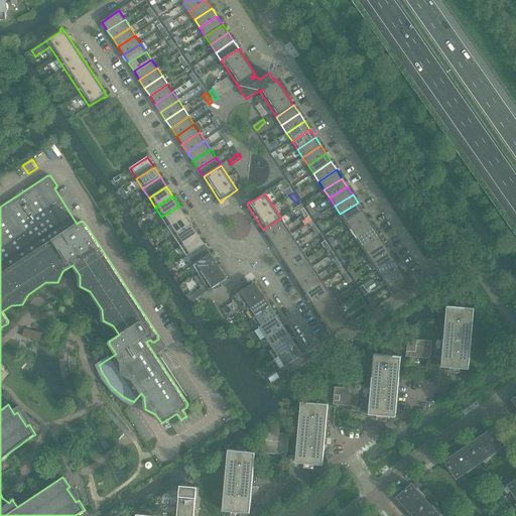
[(358,203),(340,214),(346,222),(363,211),(358,203)]
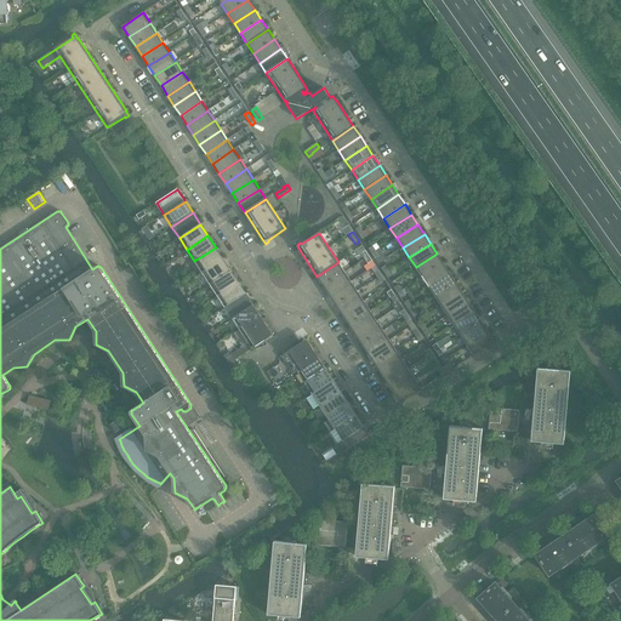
[(216,248),(194,261),(201,273),(223,258),(216,248)]
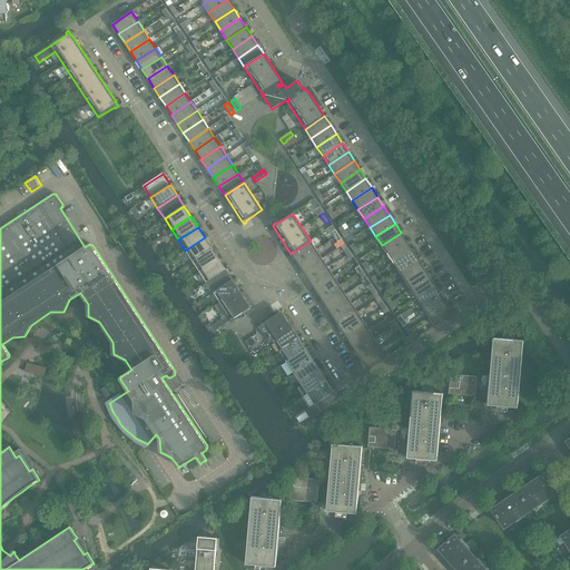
[(401,233),(382,245),(387,254),(406,242),(401,233)]
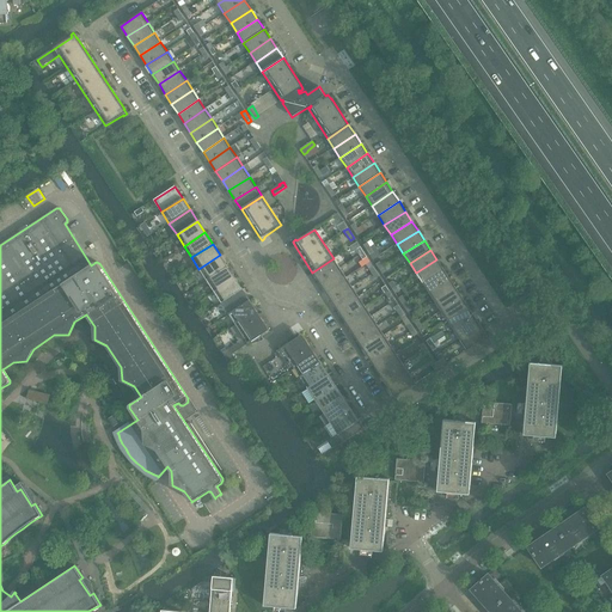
[(220,255),(199,269),(207,280),(227,267),(220,255)]
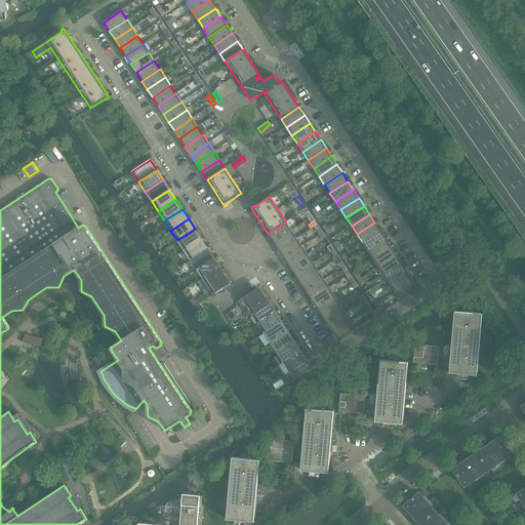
[(286,221),(268,234),(274,242),(291,230),(286,221)]
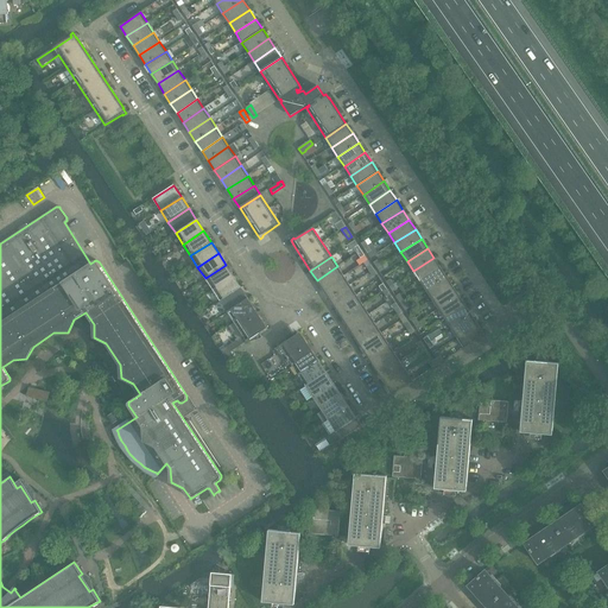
[(434,258),(413,271),(419,280),(441,267),(434,258)]
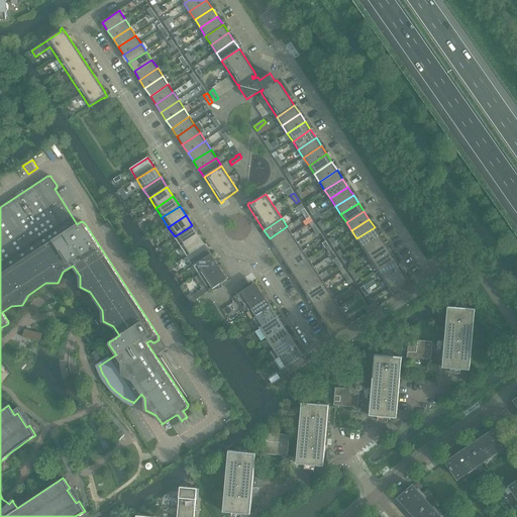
[(192,225),(175,236),(181,246),(199,235),(192,225)]
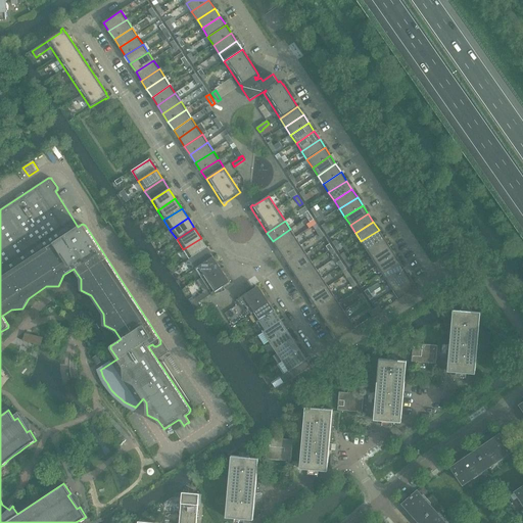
[(290,229),(273,241),(278,249),(295,237),(290,229)]
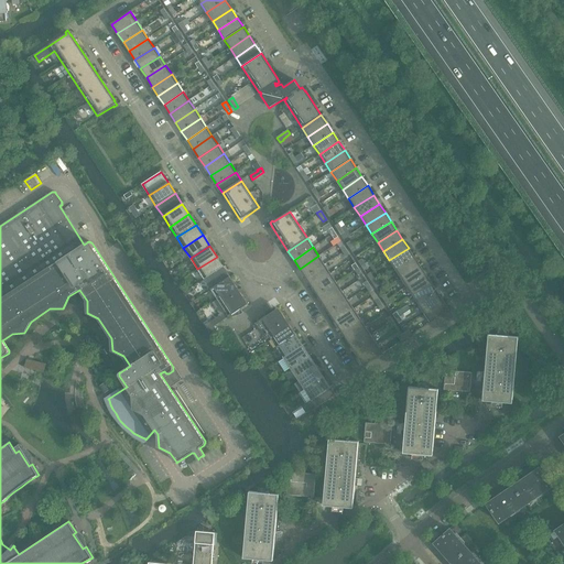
[(409,248),(389,260),(394,269),(414,257),(409,248)]
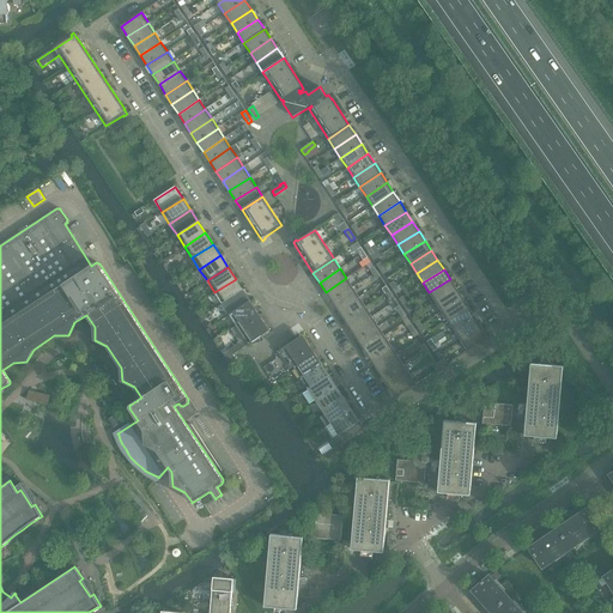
[(346,278),(326,292),(332,302),(353,287),(346,278)]
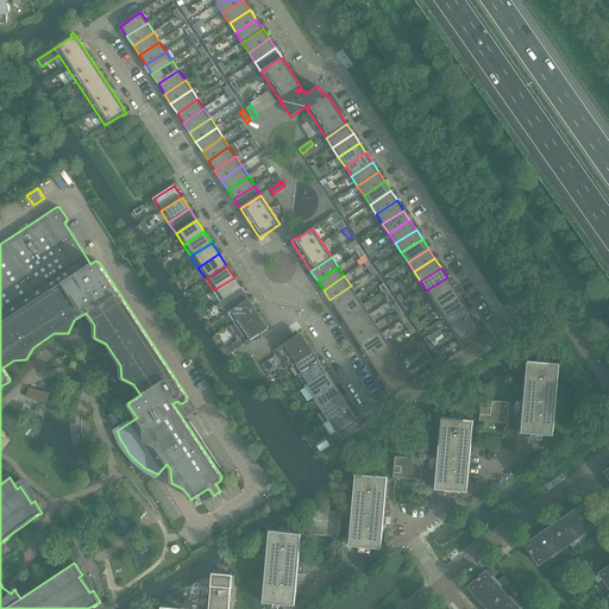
[(234,277),(213,290),(220,302),(242,288),(234,277)]
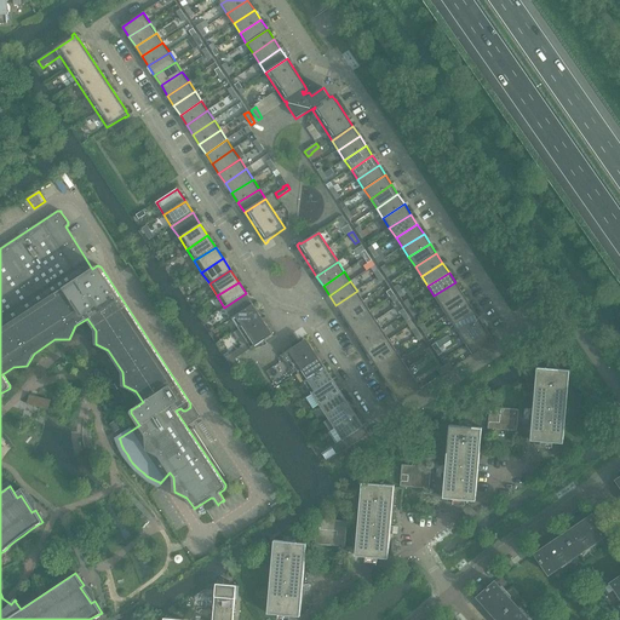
[(455,282),(434,296),(441,305),(461,292),(455,282)]
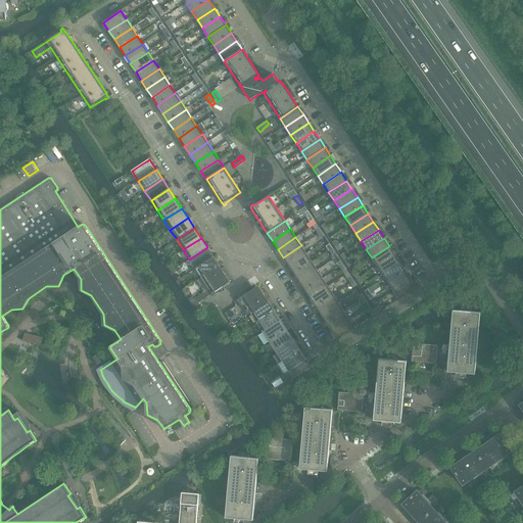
[(301,245),(283,257),(288,266),(306,253),(301,245)]
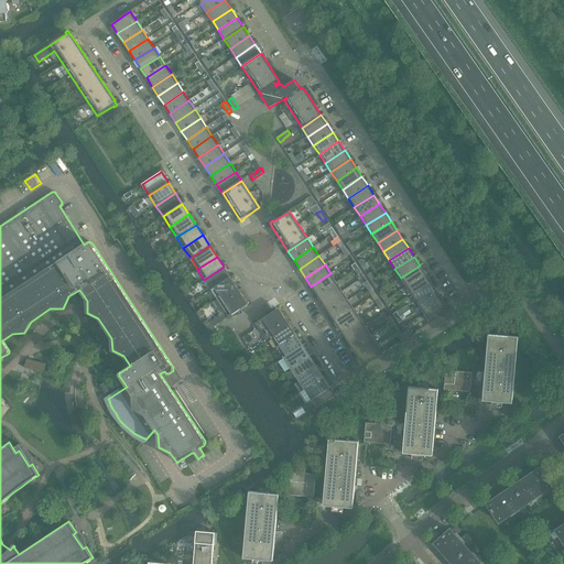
[(420,266),(401,278),(407,286),(426,274),(420,266)]
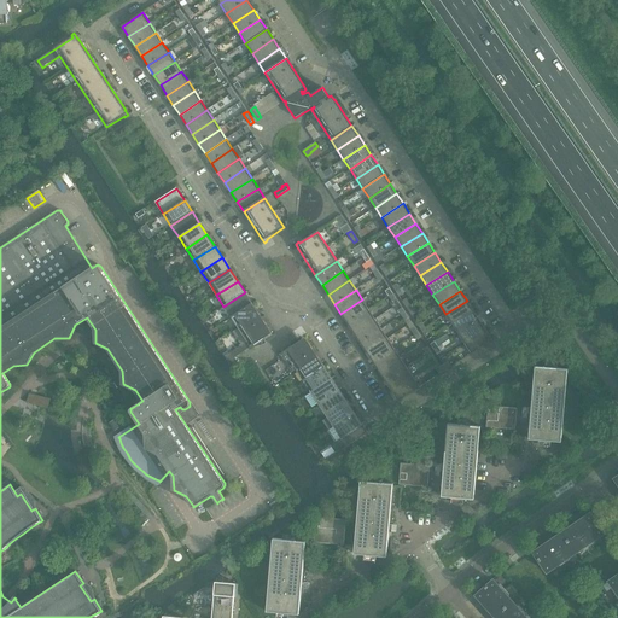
[(245,292),(223,307),(232,318),(252,304),(245,292)]
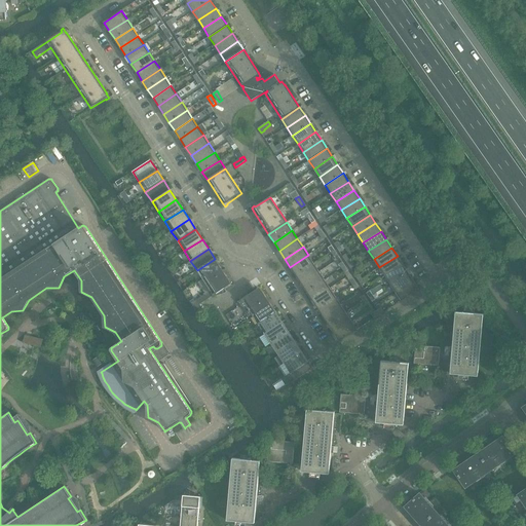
[(308,255),(290,267),(296,275),(313,263),(308,255)]
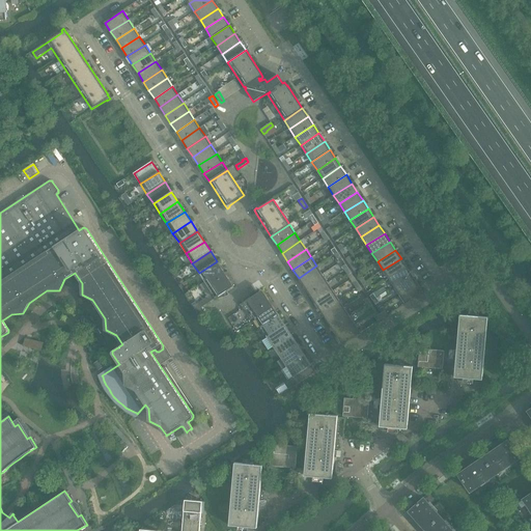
[(401,258),(383,270),(388,279),(407,267),(401,258)]
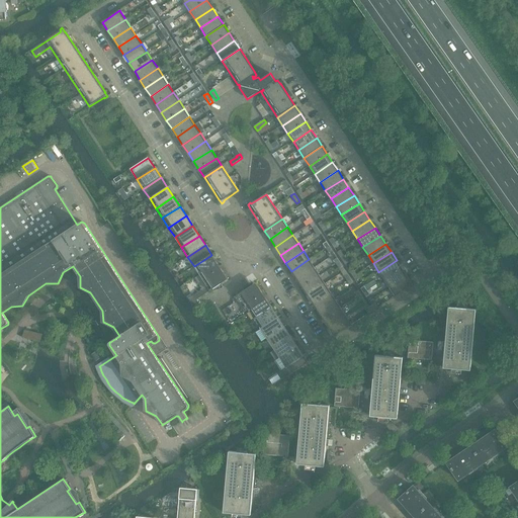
[(211,255),(194,266),(199,274),(217,263),(211,255)]
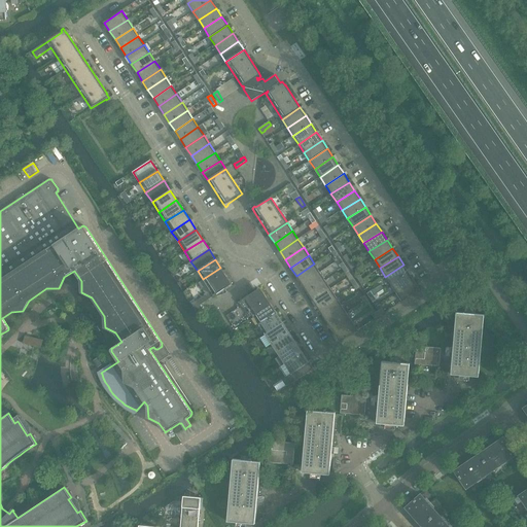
[(314,264),(296,276),(302,284),(320,272),(314,264)]
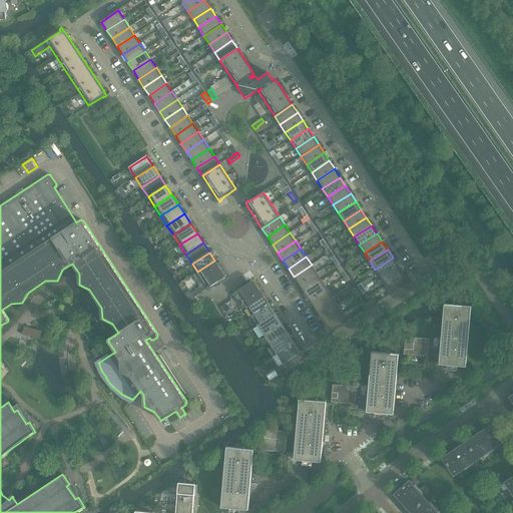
[(393,258),(375,270),(381,278),(398,266),(393,258)]
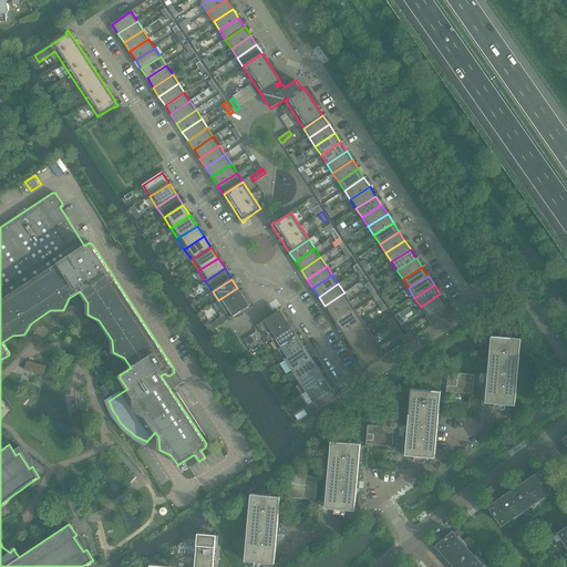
[(250,308),(247,303),(247,302),(237,288),(218,300),(213,305),(222,318),(227,313),(230,319),(232,318),(233,320),(245,316),(241,311),(246,308),(247,309),(250,308)]
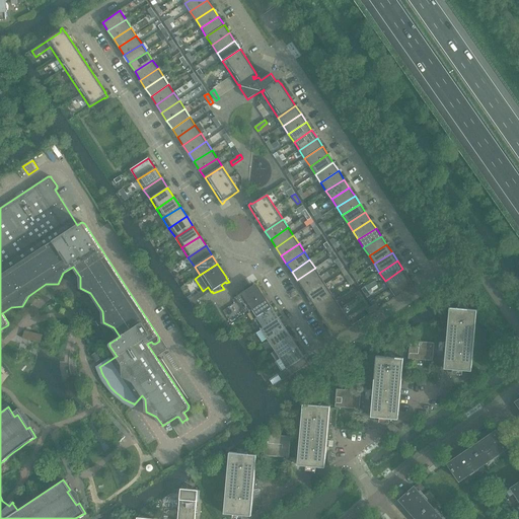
[(315,268),(297,280),(302,288),(320,276),(315,268)]
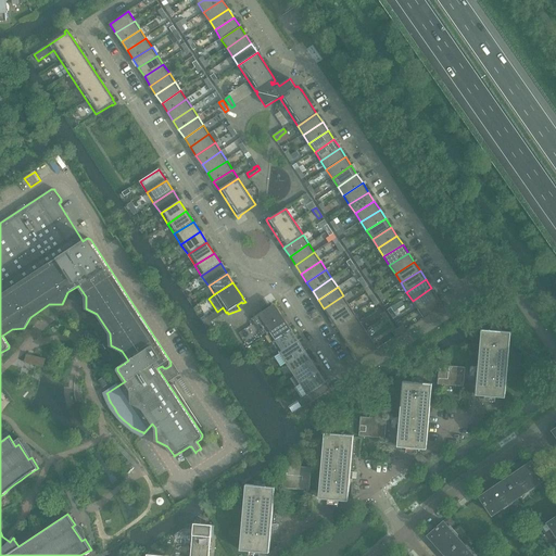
[(431,288),(413,301),(418,310),(437,297),(431,288)]
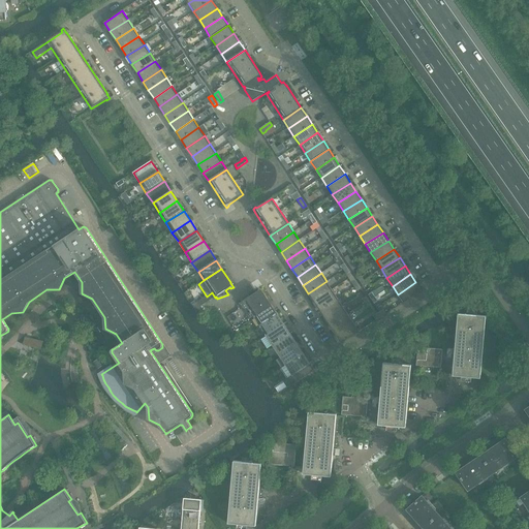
[(327,281),(308,293),(314,302),(332,290),(327,281)]
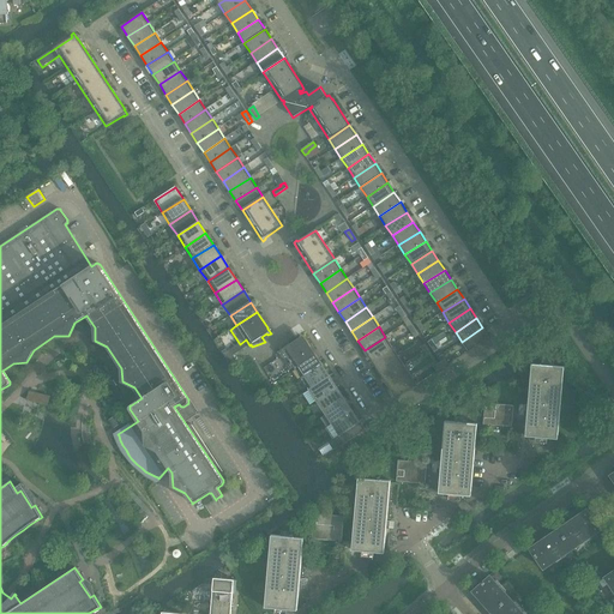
[(482,327),(462,342),(468,351),(489,337),(482,327)]
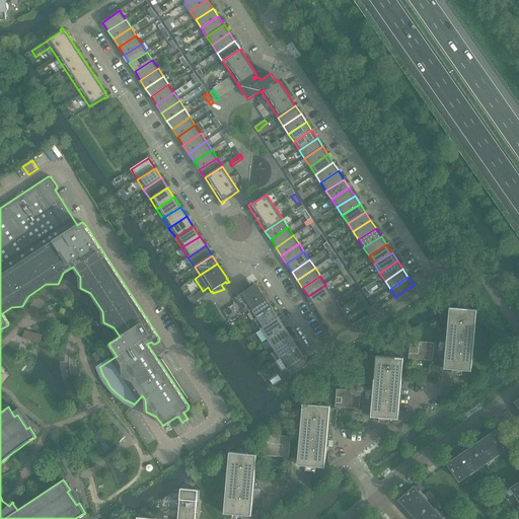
[(255,283),(252,284),(253,286),(234,298),(238,302),(241,300),(249,312),(268,300),(258,286),(257,287),(255,283)]
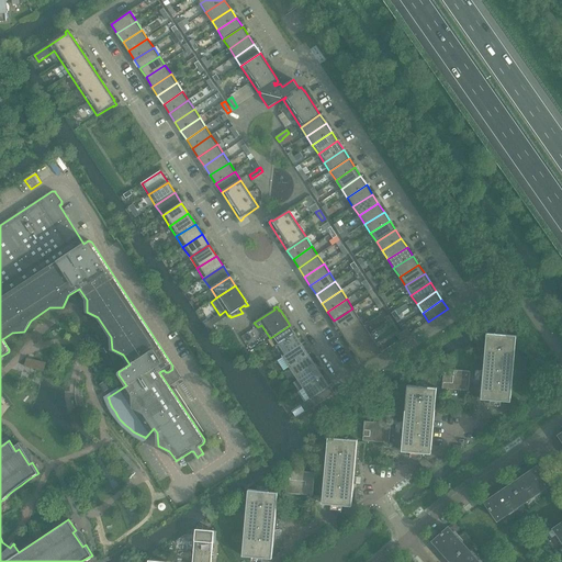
[(352,308),(334,321),(339,329),(358,317),(352,308)]
